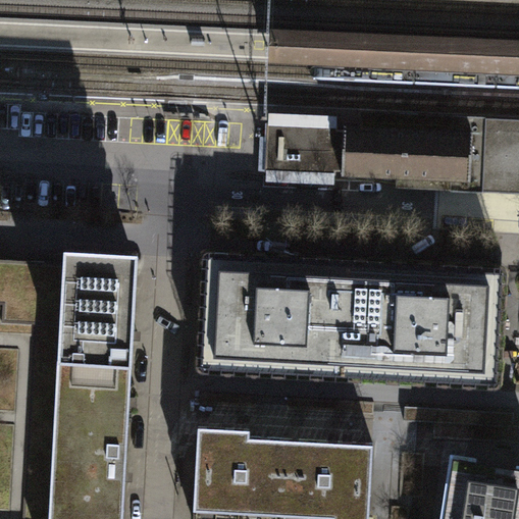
[(518,47),(267,36),(266,62),(518,73),(518,47)]
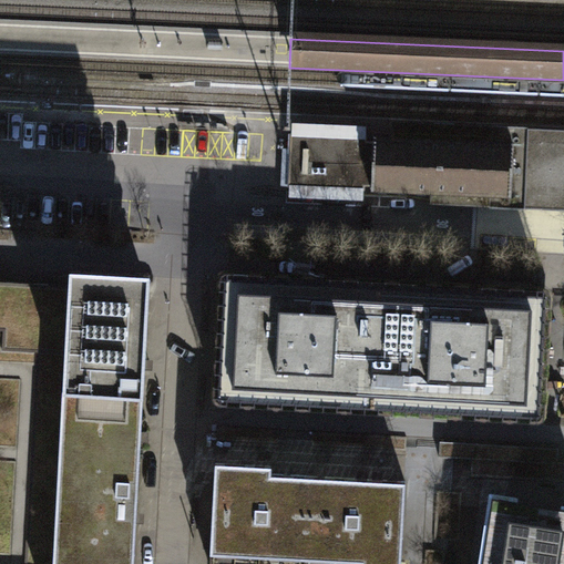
[(563,134),(525,133),(523,184),(521,211),(563,213),(563,134)]
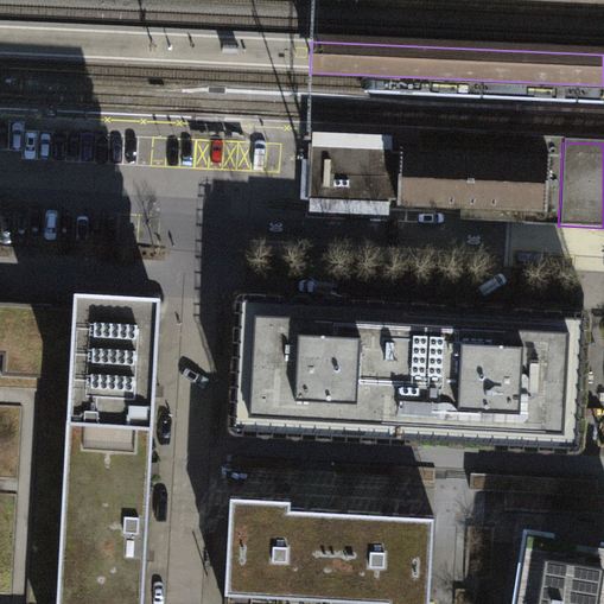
[(503,209),(545,210),(547,150),(399,144),(399,150),(309,146),(306,197),(396,201),(396,205),(503,209)]
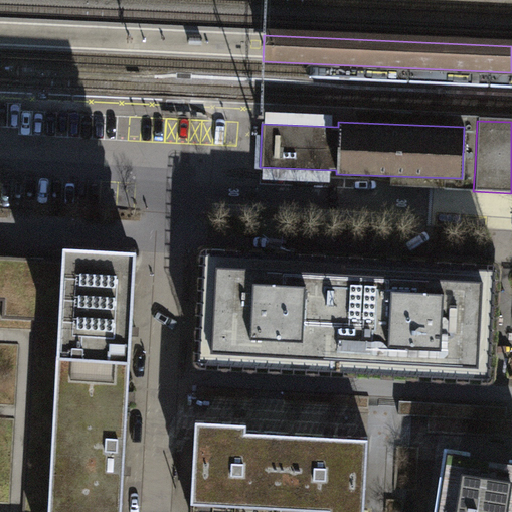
[(348,264),(201,254),(195,365),(341,373),(348,264)]
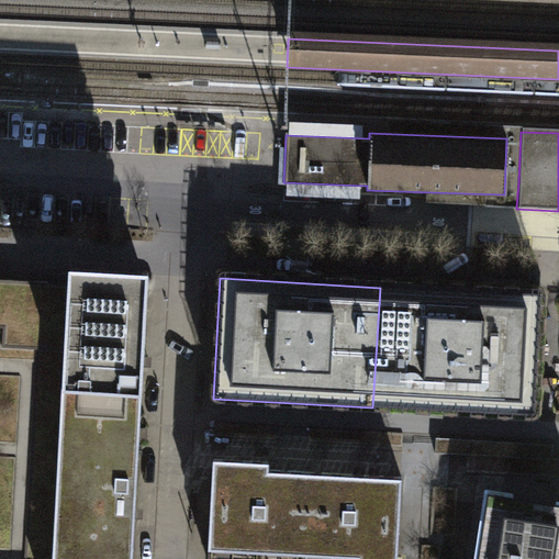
[(69,407),(60,558),(138,558),(147,384),(138,383),(143,290),(65,286),(0,282),(0,331),(63,336),(59,407),(69,407)]
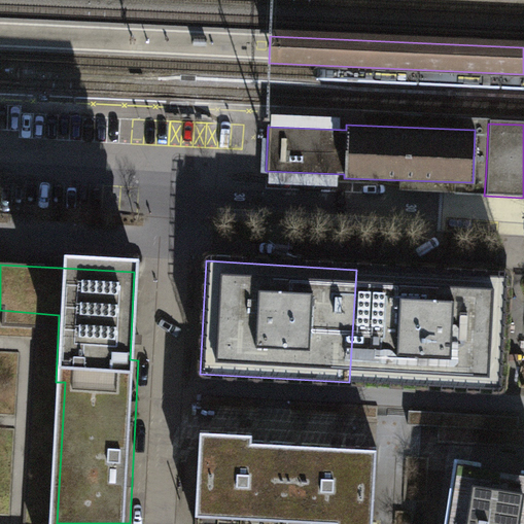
[(356,270),(349,382),(497,390),(503,278),(356,270)]
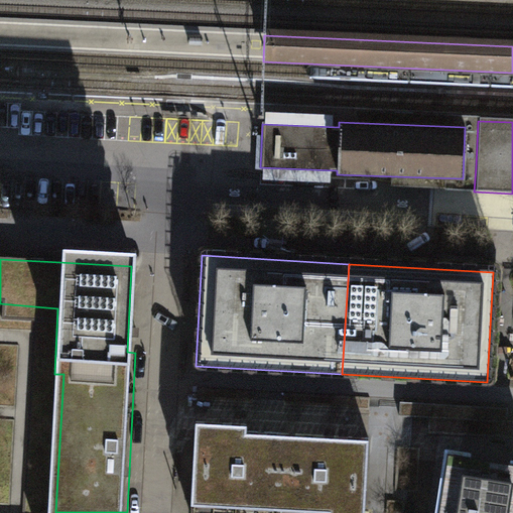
[(361,512),(364,443),(242,436),(242,427),(195,425),(190,506),(308,512),(361,512)]
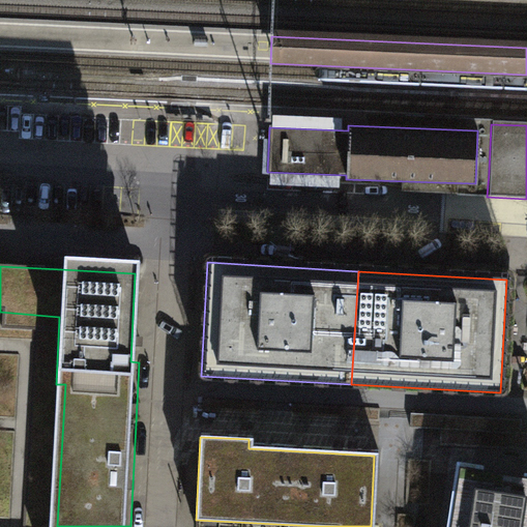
[(526,526),(526,482),(456,469),(443,526),(526,526)]
